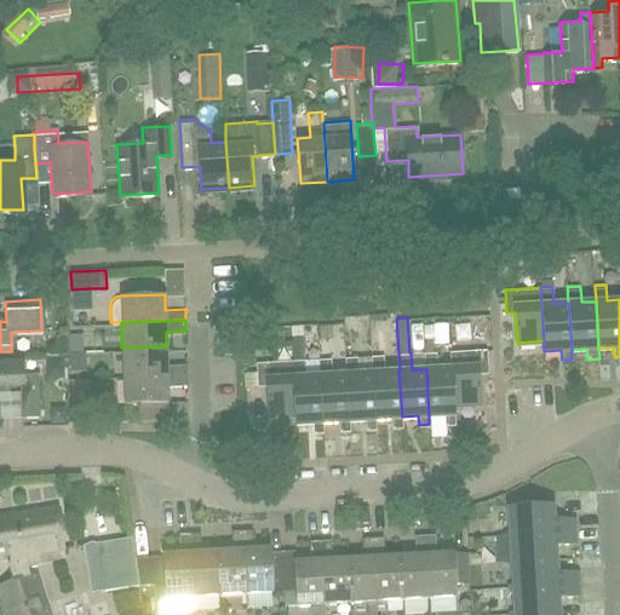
[(438,320),(411,321),(412,344),(438,343),(438,320)]
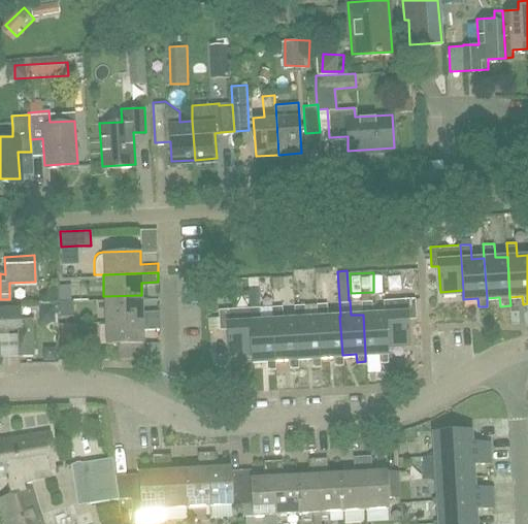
[(59,298),(72,297),(71,281),(58,281),(59,298)]
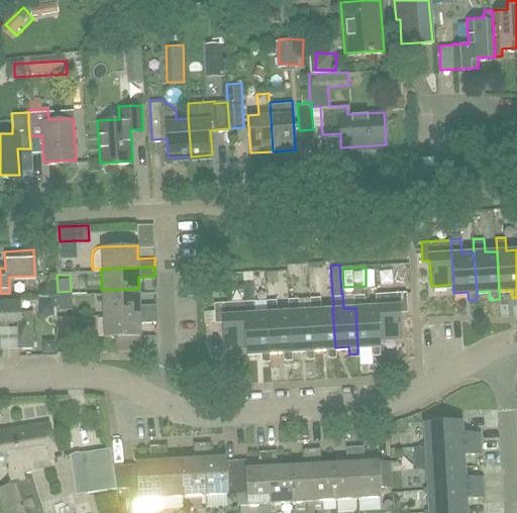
[(101,290),(102,312),(157,311),(157,302),(138,303),(138,289),(101,290)]
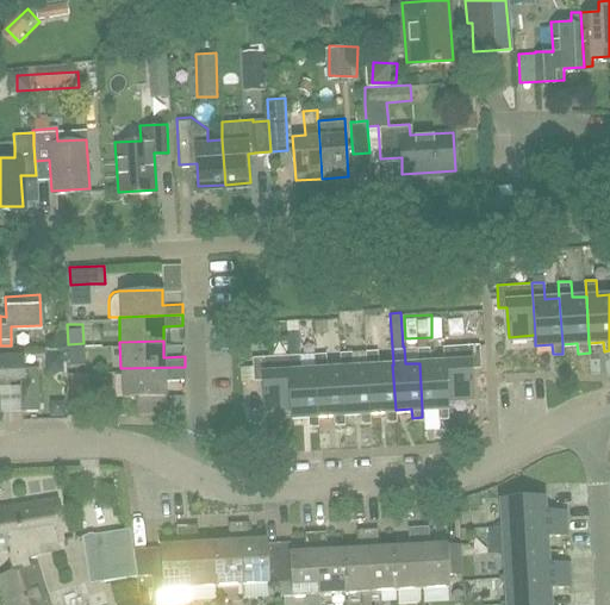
[(444,361),(447,397),(473,395),(471,366),(481,366),(479,342),(443,344),(444,361)]
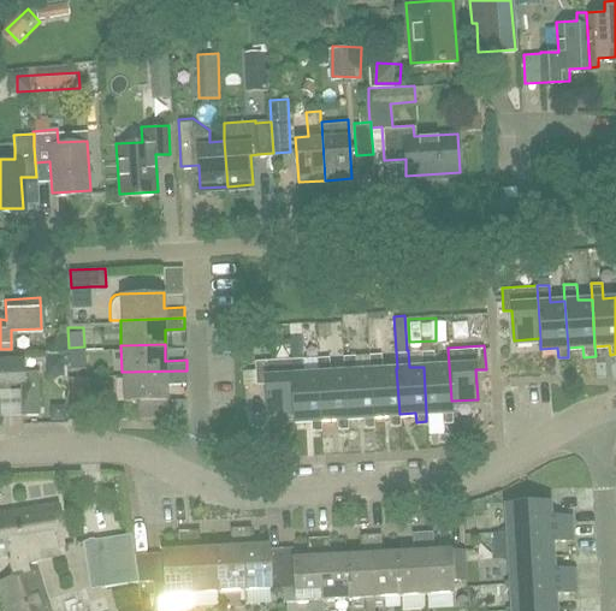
[(41,410),(40,402),(39,367),(24,368),(23,348),(11,349),(0,349),(0,386),(10,386),(9,378),(19,378),(22,410),(41,410)]
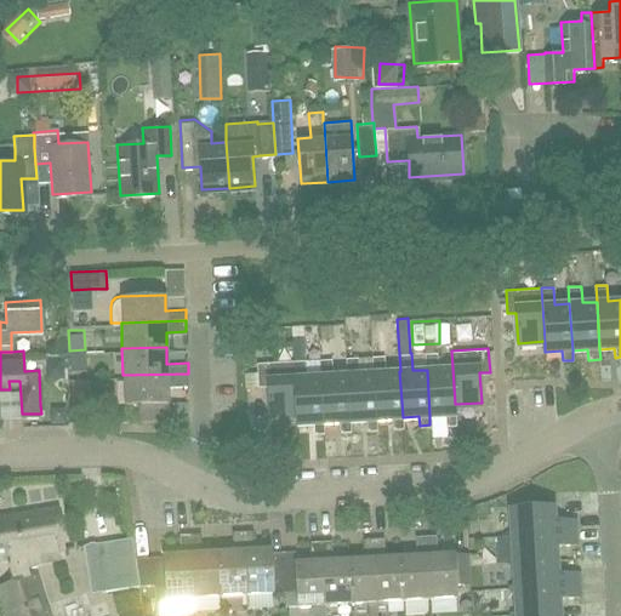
[(455,404),(453,368),(439,369),(438,352),(426,352),(427,369),(427,370),(429,416),(445,415),(446,425),(456,425),(455,404)]
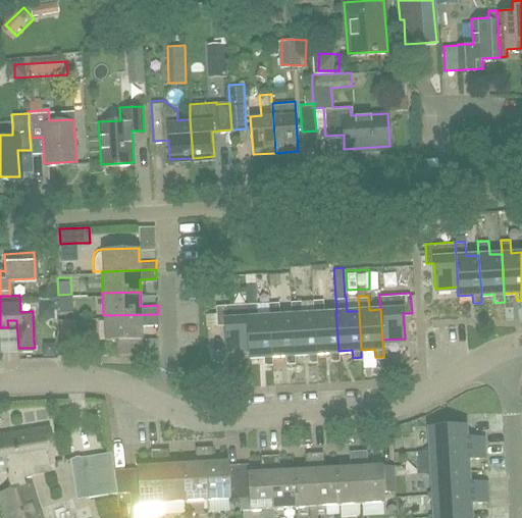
[(338,351),(335,312),(324,313),(323,298),(313,298),(314,313),(317,352),(330,351),(330,360),(338,359),(338,351)]
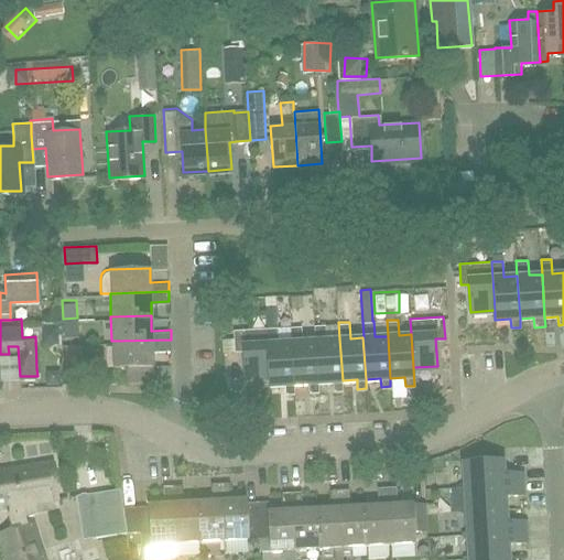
[(343,380),(339,338),(327,340),(326,323),(315,324),(316,340),(315,340),(318,381),(333,380),(333,390),(343,389),(343,380)]
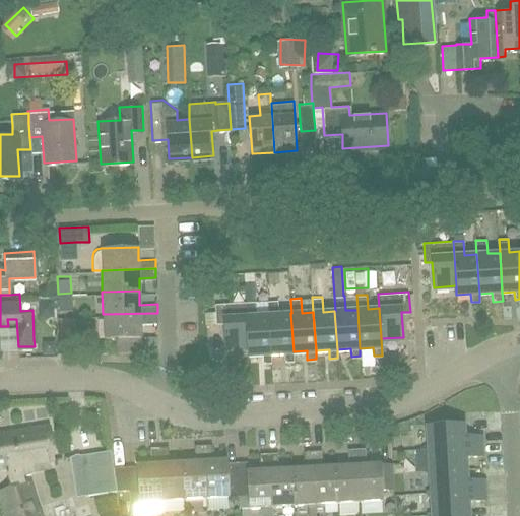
[(294,351),(290,313),(279,314),(278,299),(268,300),(269,315),(268,315),(271,352),(284,352),(284,361),(294,361),(294,351)]
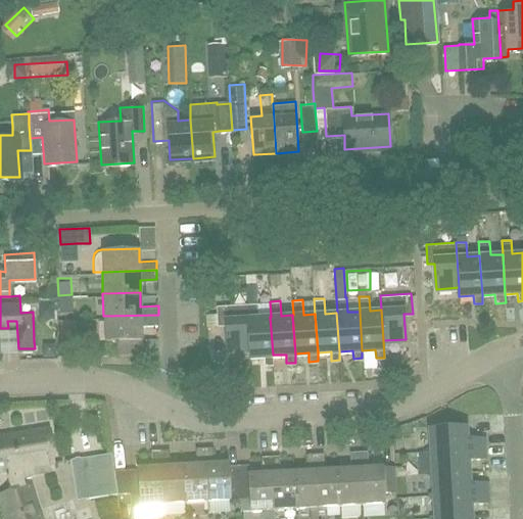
[(248,348),(245,302),(217,304),(218,324),(226,324),(228,349),(248,348)]
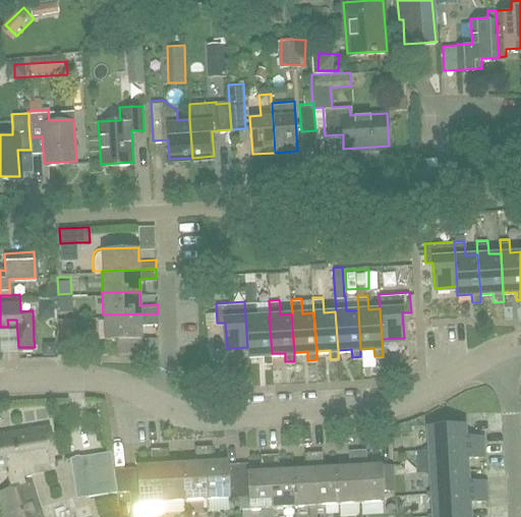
[(272,353),(269,316),(257,316),(256,301),(244,301),(247,347),(248,355),(263,354),(264,362),(272,362),(272,353)]
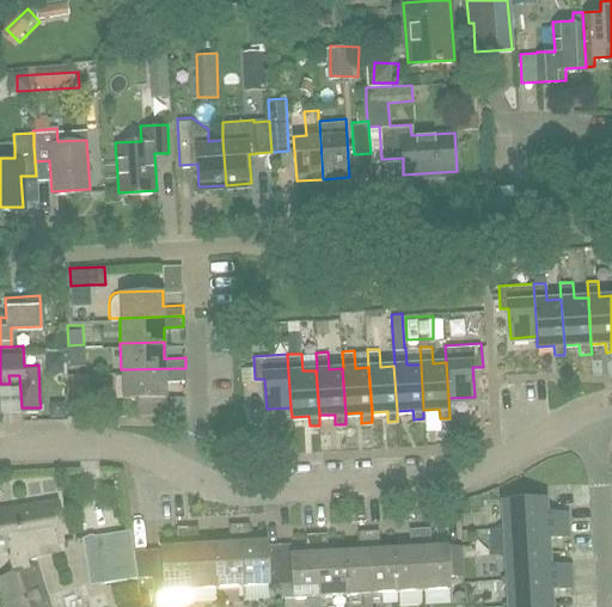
[(185,379),(185,368),(121,369),(122,396),(136,396),(136,414),(165,414),(164,396),(166,396),(165,379),(185,379)]
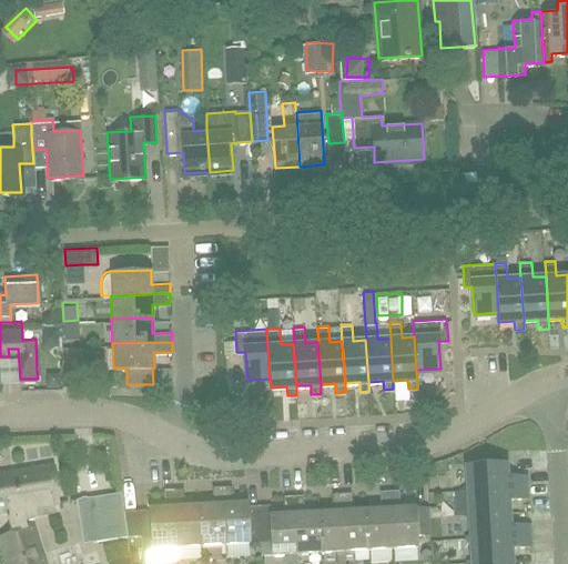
[(490,449),(492,463),(466,464),(467,490),(527,485),(526,474),(507,475),(506,462),(504,462),(503,447),(490,449)]
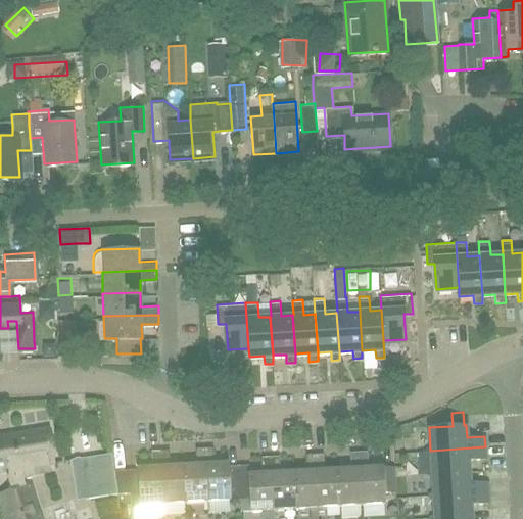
[(30,465),(54,461),(48,426),(0,433),(0,469),(8,468),(9,475),(7,475),(12,488),(0,491),(0,499),(6,518),(41,518),(30,483),(26,484),(24,478),(31,476),(30,465)]
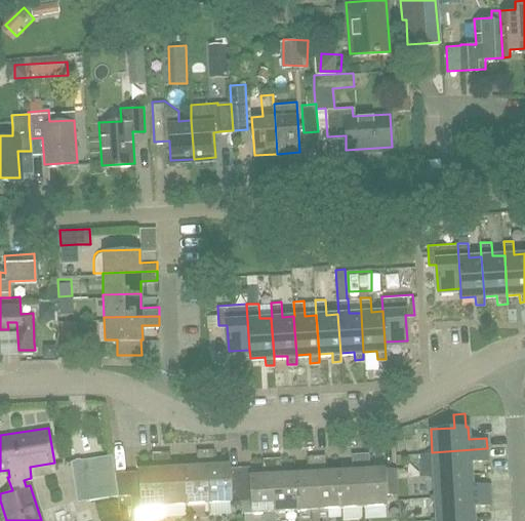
[(213,447),(205,448),(208,501),(241,498),(238,466),(229,466),(229,463),(214,464),(213,447)]
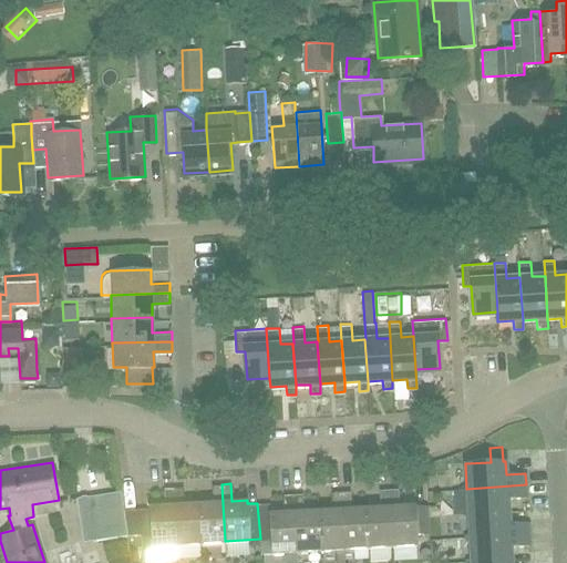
[(212,502),(198,503),(200,543),(225,541),(222,484),(212,485),(212,502)]
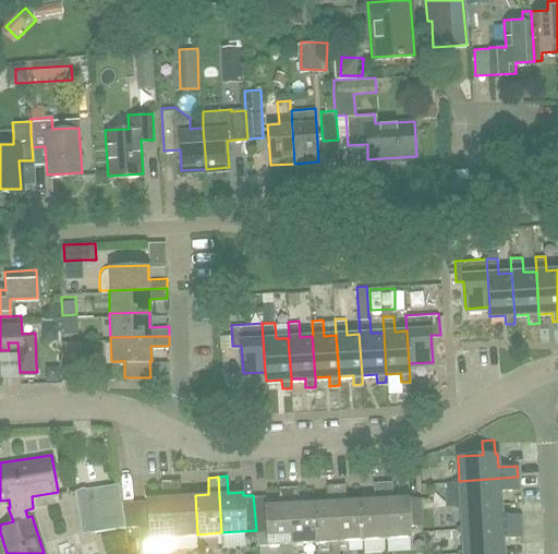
[(518,477),(459,481),(461,505),(500,502),(499,489),(519,488),(518,477)]
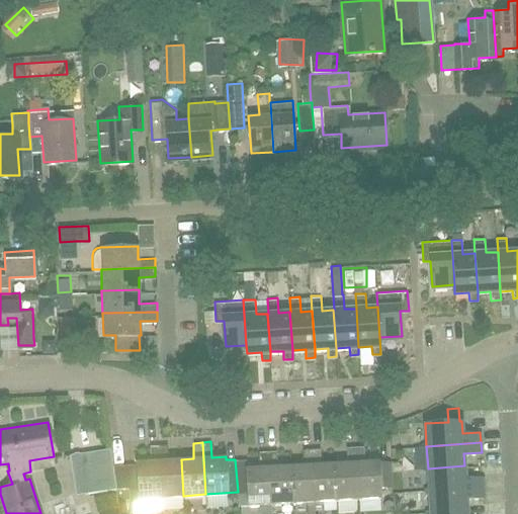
[(162,509),(162,497),(161,497),(158,444),(149,445),(150,461),(137,461),(137,463),(124,463),(125,487),(128,487),(131,511),(162,509)]
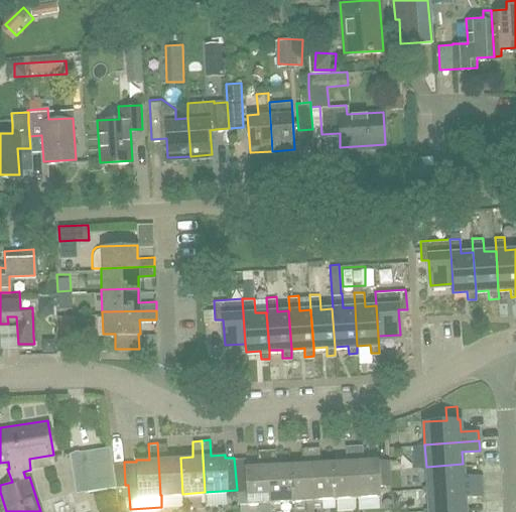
[(166,442),(157,442),(160,495),(161,495),(182,494),(180,458),(167,458),(166,442)]
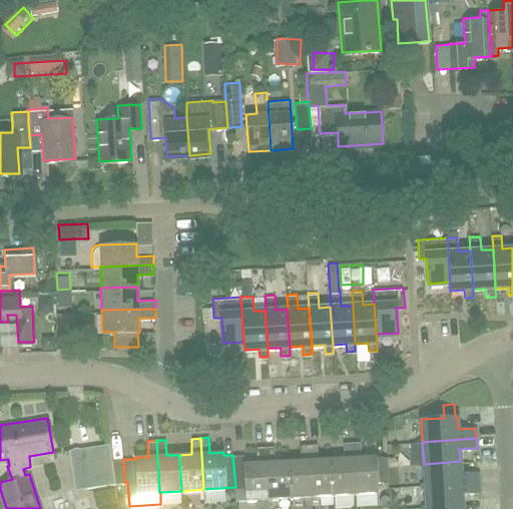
[(345,458),(331,459),(334,494),(355,493),(352,441),(344,442),(345,458)]
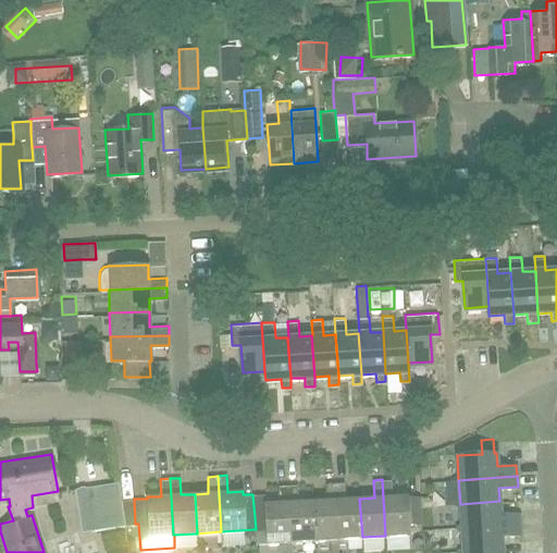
[(392,479),(382,479),(385,536),(409,535),(409,524),(422,524),(421,495),(407,495),(393,496),(392,479)]
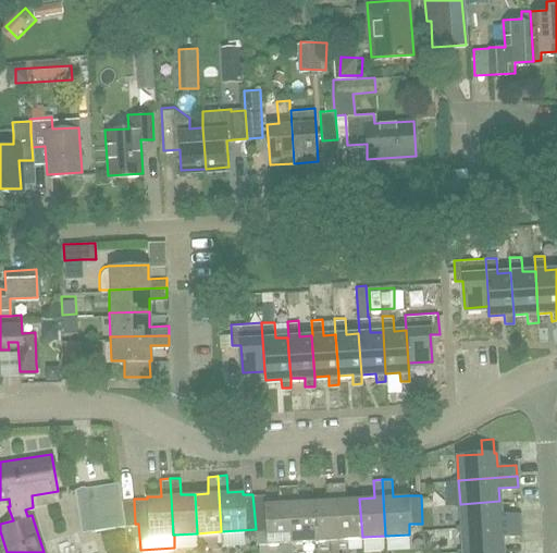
[(118,482),(76,488),(82,530),(123,524),(118,489),(118,482)]
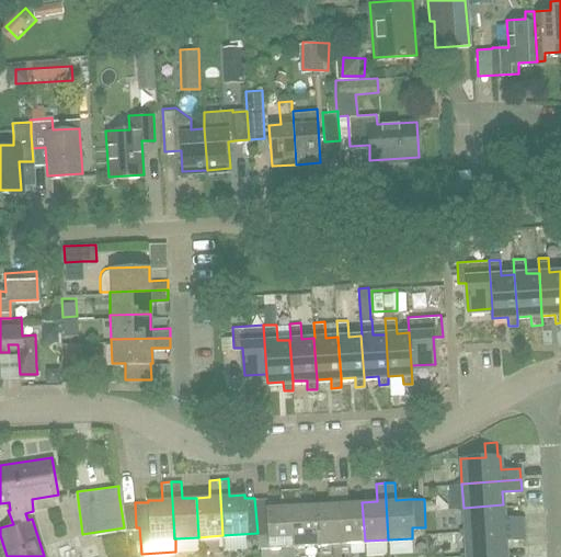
[(330,504),(315,504),(318,544),(318,552),(332,550),(332,556),(341,556),(336,486),(329,487),(330,504)]
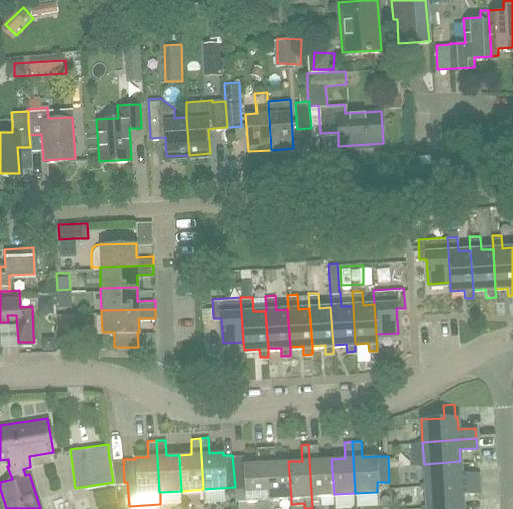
[(320,495),(334,494),(331,459),(319,460),(318,444),(308,444),(312,508),(321,507),(320,495)]
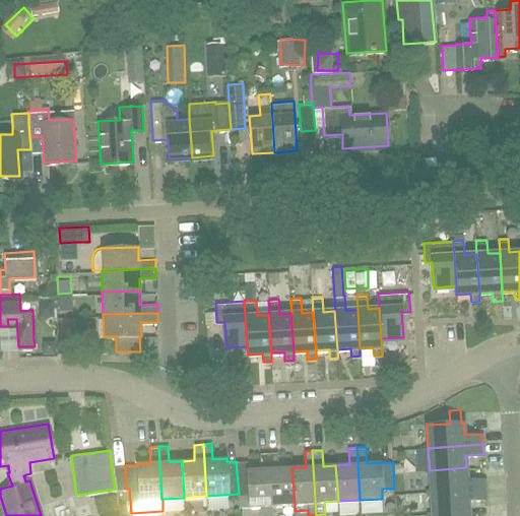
[(272,505),(295,504),(291,467),(279,468),(278,452),(268,453),(271,505),(272,505)]
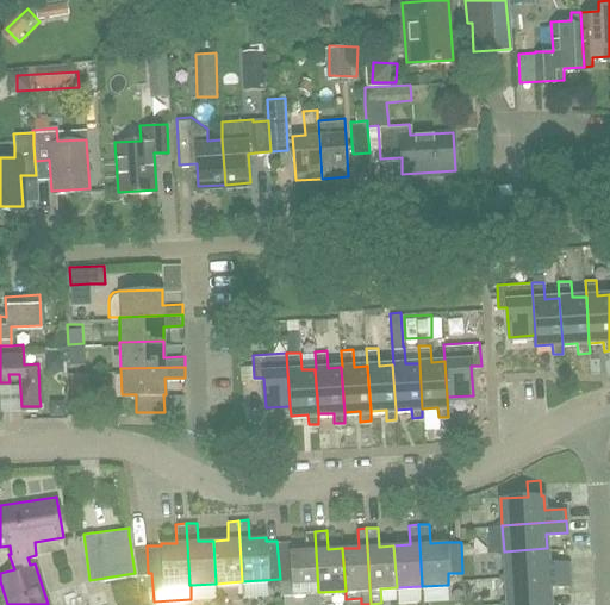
[(290,540),(277,541),(280,579),(281,579),(281,594),(305,593),(305,604),(319,604),(319,592),(318,592),(315,531),(305,531),(306,550),(291,552),(290,540)]
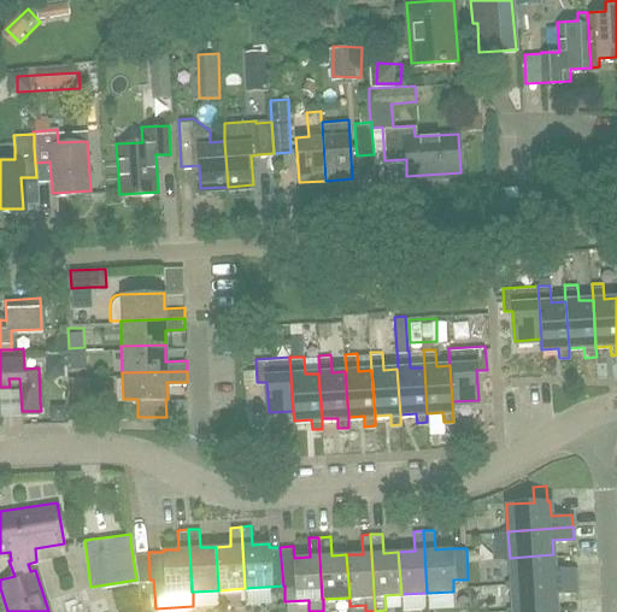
[(553,554),(510,558),(511,583),(576,580),(575,566),(554,568),(553,554)]
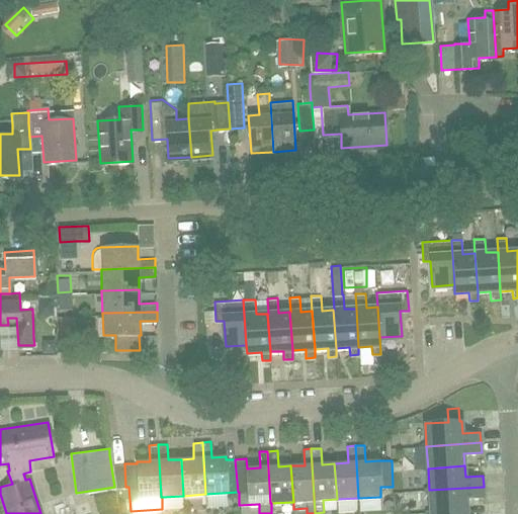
[(484,487),(429,490),(431,512),(467,510),(466,498),(484,497),(484,487)]
